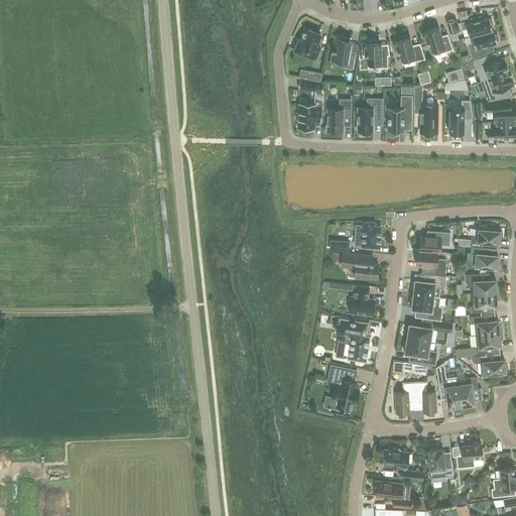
[(469,36),(494,29),(493,29),(491,24),(493,24),(492,18),(490,19),(489,17),(467,23),(466,21),(461,22),(463,29),(467,27),(469,36)]
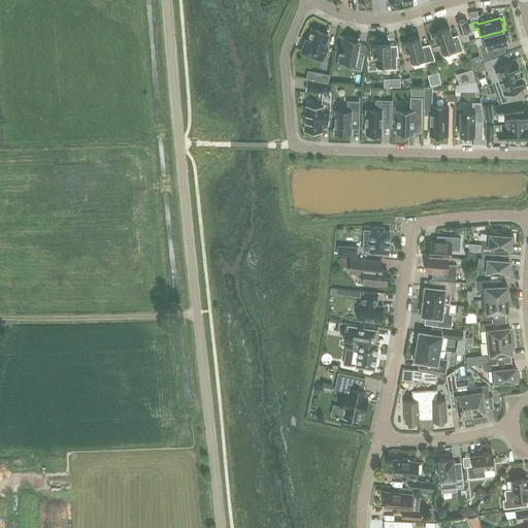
[(461,34),(470,31),(467,20),(457,22),(461,34)]
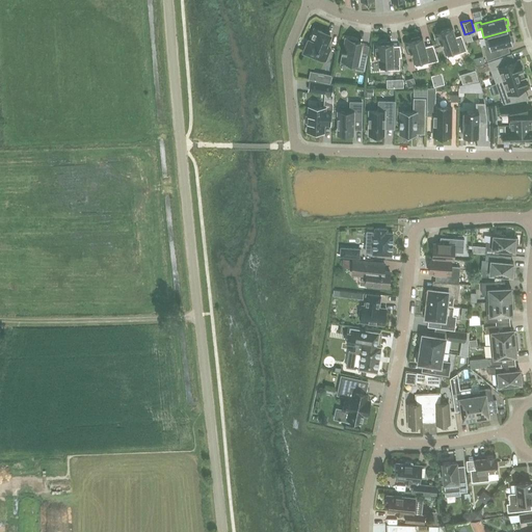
[(325,33),(315,28),(310,40),(309,40),(303,51),(325,59),(330,48),(325,46),(330,35),(328,34),(328,35),(325,34),(325,33)]
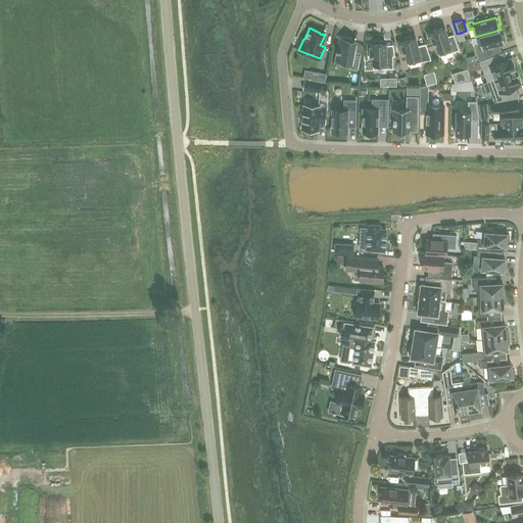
[(444,28),(427,33),(431,43),(433,42),(434,43),(435,42),(439,56),(459,49),(455,37),(448,39),(444,28)]
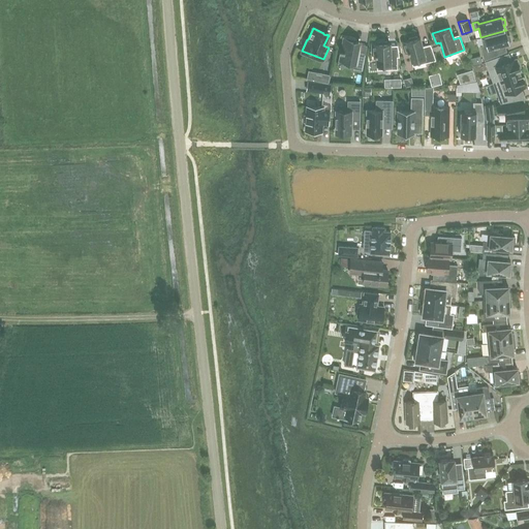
[(506,30),(480,37),(481,37),(484,45),(481,45),(485,60),(497,55),(495,47),(509,43),(509,41),(511,40),(509,34),(507,35),(506,30)]
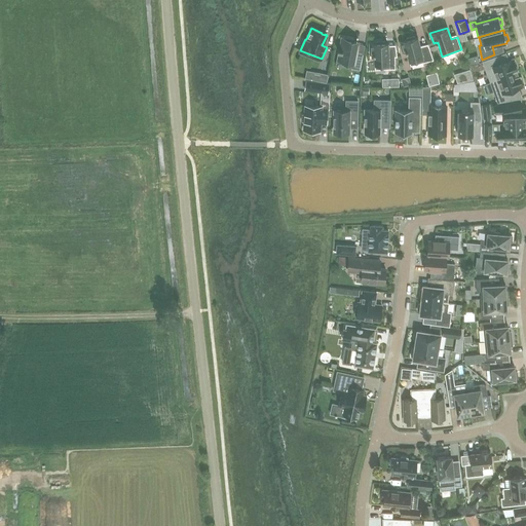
[(400,41),(403,51),(406,50),(406,51),(407,51),(411,65),(434,60),(429,46),(420,49),(417,37),(415,37),(415,36),(406,38),(407,40),(400,41)]
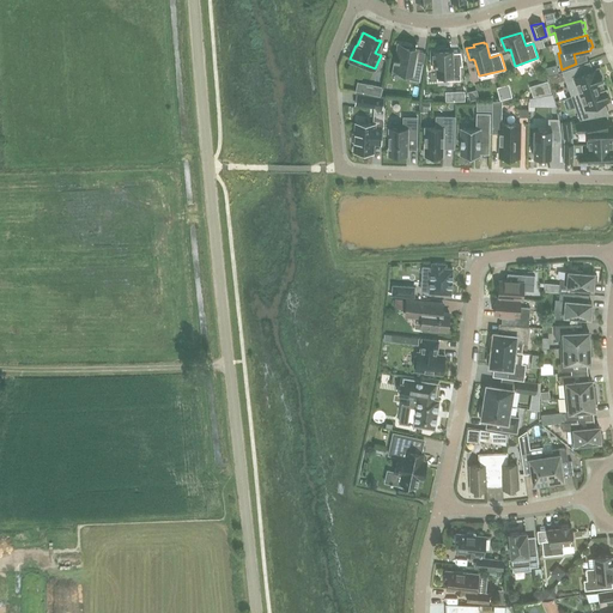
[(396,60),(394,70),(411,72),(410,79),(419,82),(423,64),(414,62),(416,49),(405,47),(405,46),(399,44),(396,58),(393,58),(393,60),(396,60)]
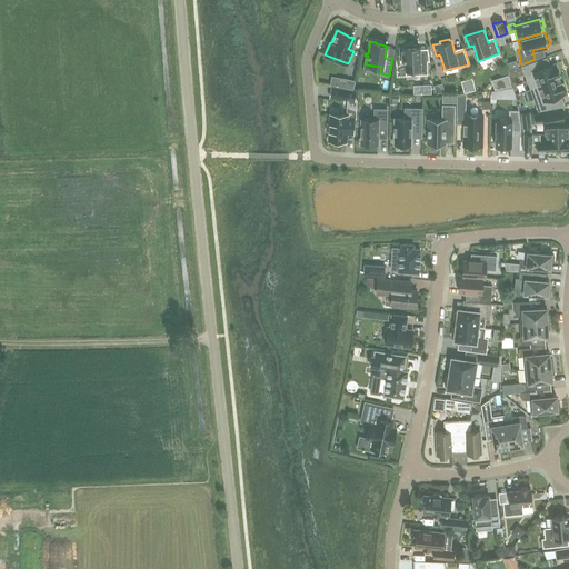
[(407,45),(407,47),(400,47),(400,58),(403,58),(403,59),(406,59),(406,75),(428,73),(427,59),(420,59),(419,46),(417,46),(417,43),(407,45)]
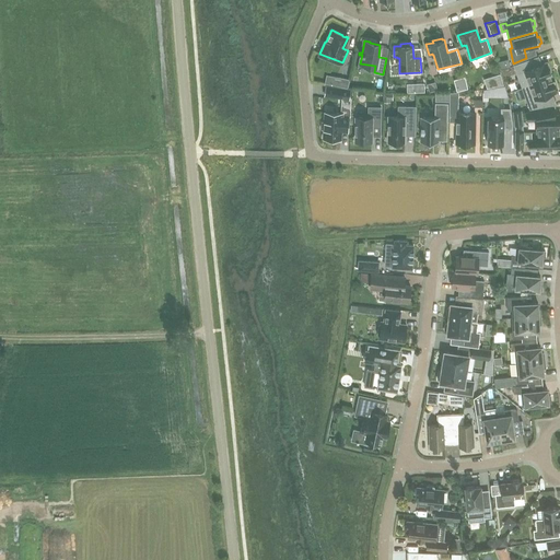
[(523,88),(551,77),(549,73),(550,72),(550,71),(551,71),(548,62),(547,62),(531,68),(527,60),(514,65),(523,88)]
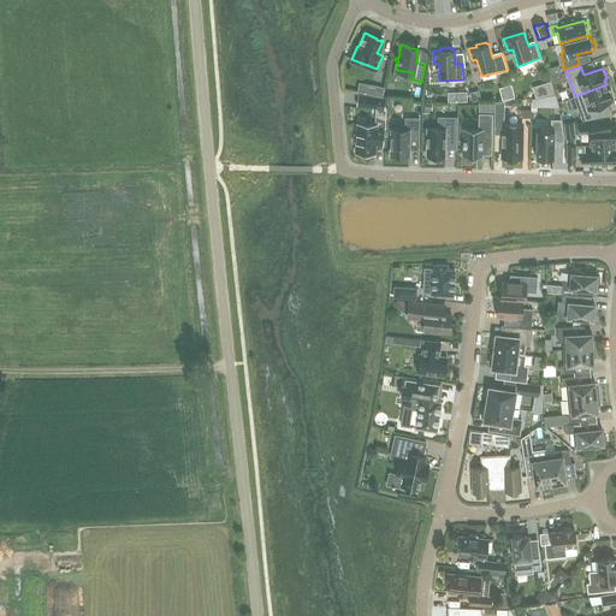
[(535,96),(554,93),(550,81),(532,87),(535,96)]
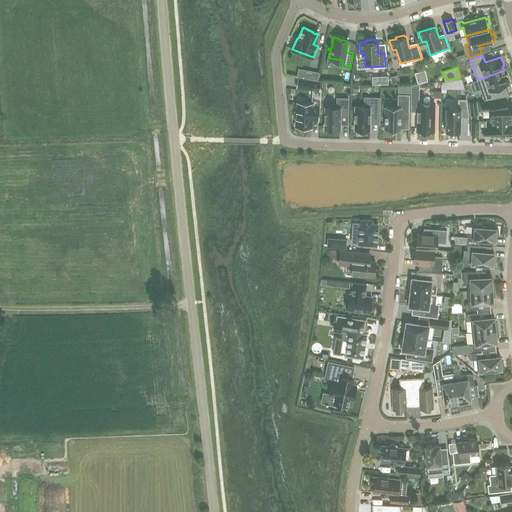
[(320,74),(299,70),(297,78),(318,82),(320,74)]
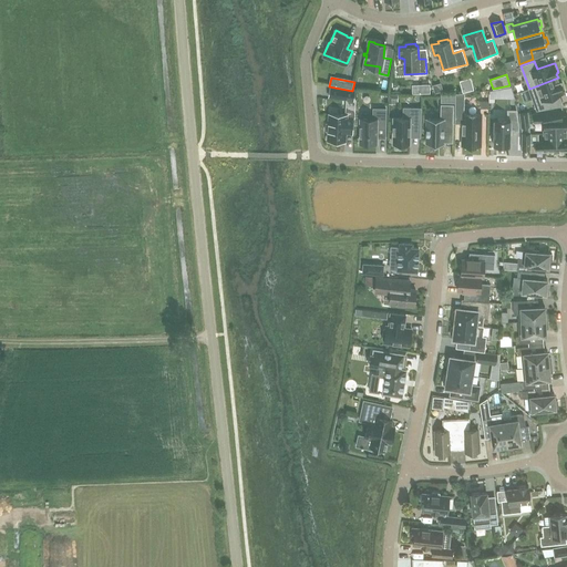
[(552,107),(548,98),(565,92),(564,91),(565,91),(563,82),(560,83),(560,81),(559,82),(558,78),(529,89),(537,110),(552,107)]
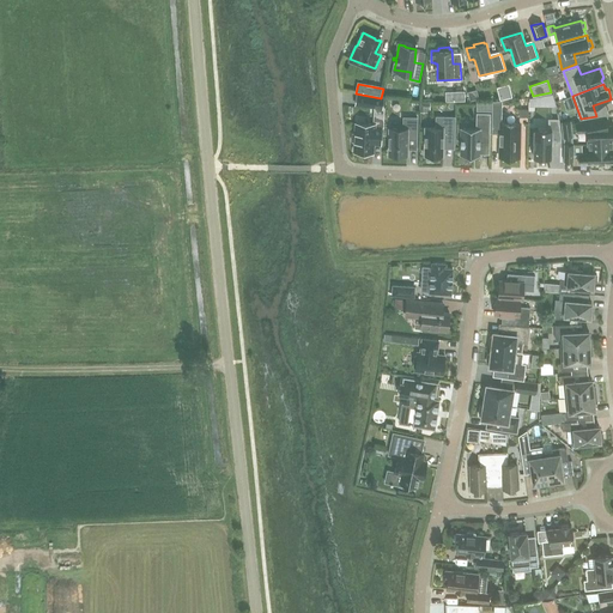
[(510,86),(497,90),(501,102),(513,99),(510,86)]
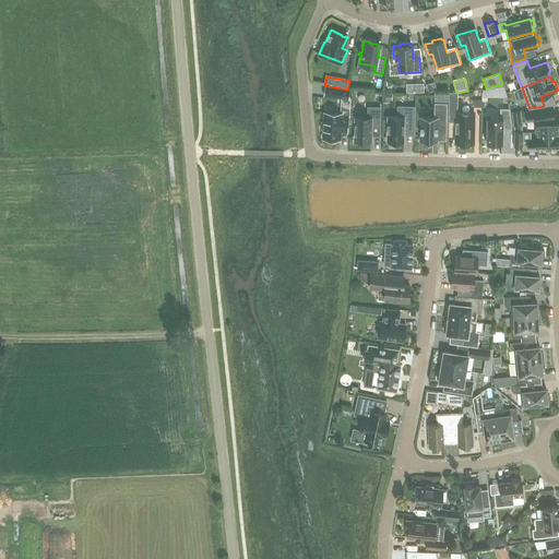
[(435,84),(427,85),(429,94),(437,92),(435,84)]
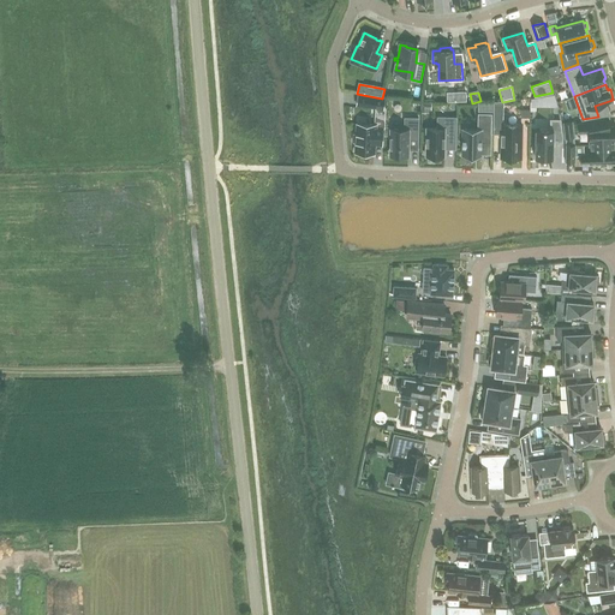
[(466,94),(447,94),(448,105),(467,103),(466,94)]
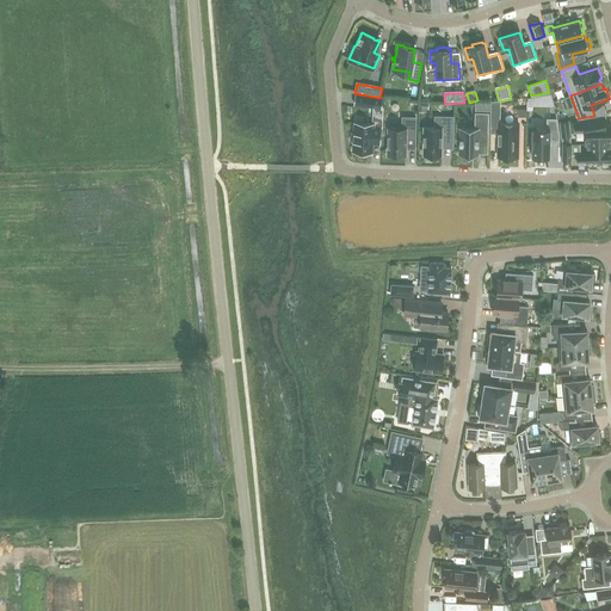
[(383,99),(356,96),(355,107),(374,110),(383,110),(383,99)]
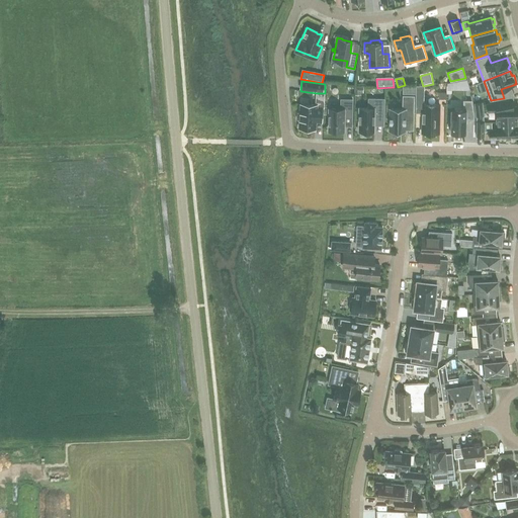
[(416,112),(423,112),(422,132),(425,132),(425,134),(436,135),(436,133),(439,133),(439,104),(423,103),(424,87),(417,88),(416,112)]
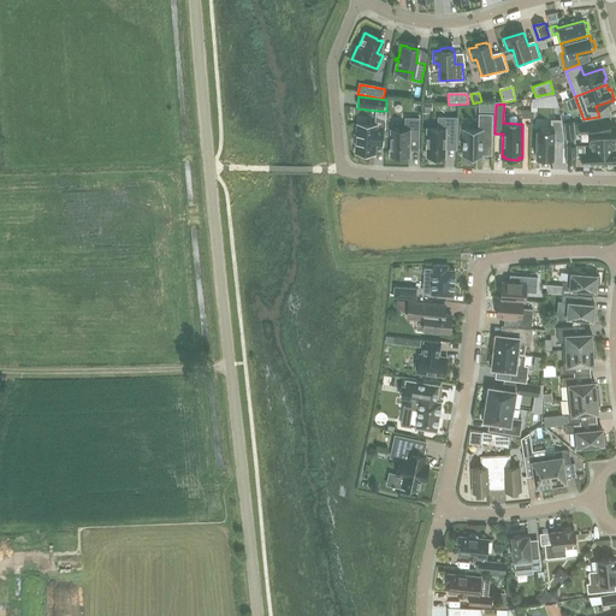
[(421,114),(430,114),(430,112),(432,112),(432,105),(422,105),(421,114)]
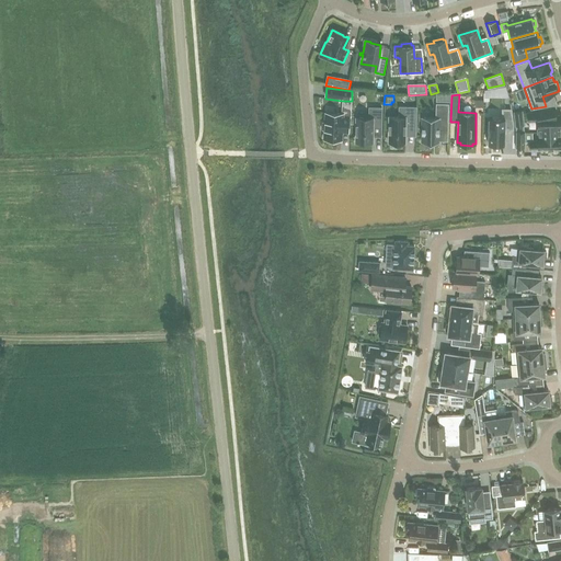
[(343,101),(342,114),(342,116),(350,117),(352,101),(343,101)]
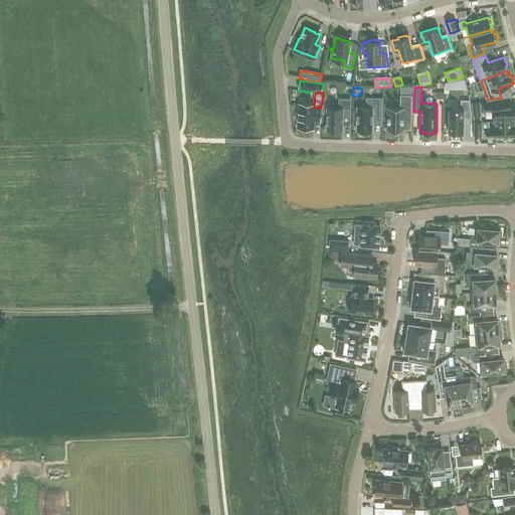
[(412,94),(400,94),(400,107),(387,107),(387,130),(403,130),(403,118),(411,118),(412,94)]
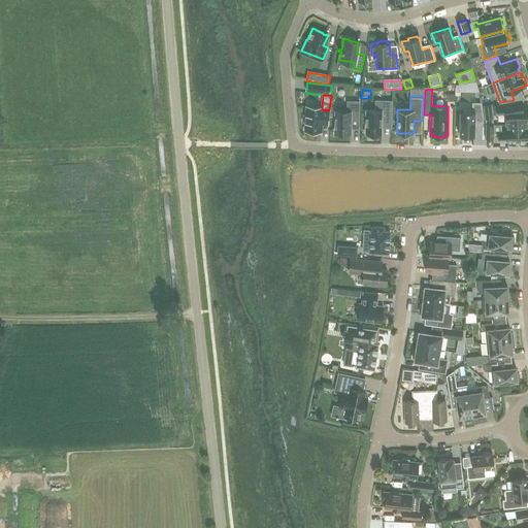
[(381,119),(389,119),(390,100),(375,100),(375,109),(366,109),(365,133),(381,133),(381,119)]
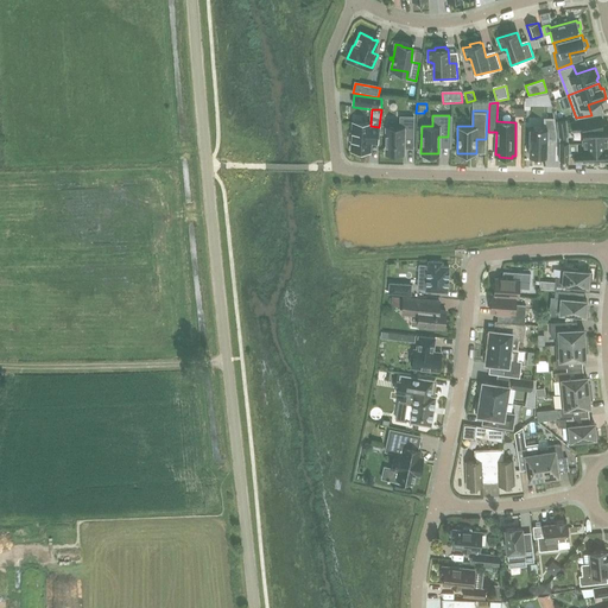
[(583,130),(583,143),(607,141),(607,138),(607,137),(607,124),(602,124),(601,115),(582,119),(582,120),(572,121),(574,131),(583,130)]
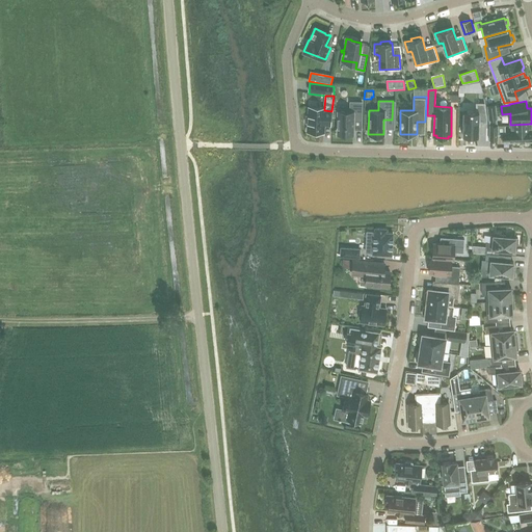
[(350,102),(350,111),(338,111),(338,133),(353,134),(353,120),(362,121),(362,102),(350,102)]
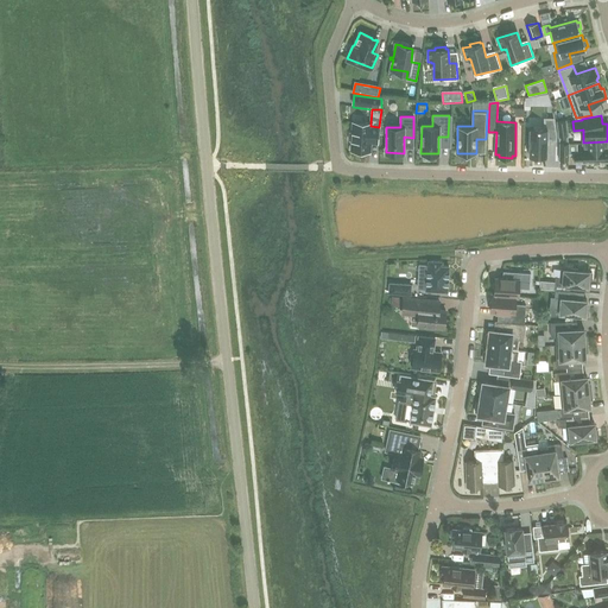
[(543,156),(546,156),(548,139),(556,139),(556,133),(553,118),(544,118),(544,128),(530,127),(530,156),(533,156),(533,159),(543,159),(543,156)]
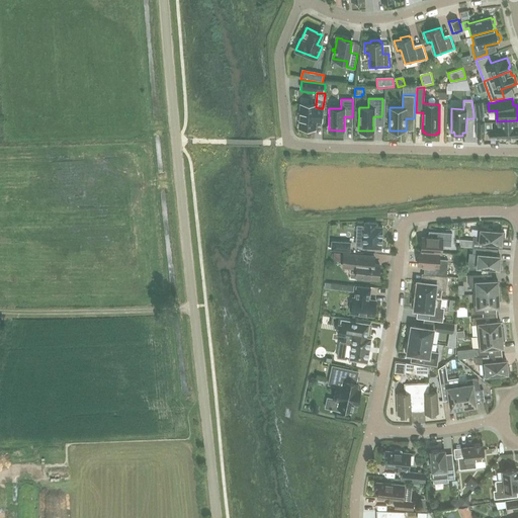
[(483,102),(475,103),(476,115),(484,114),(483,102)]
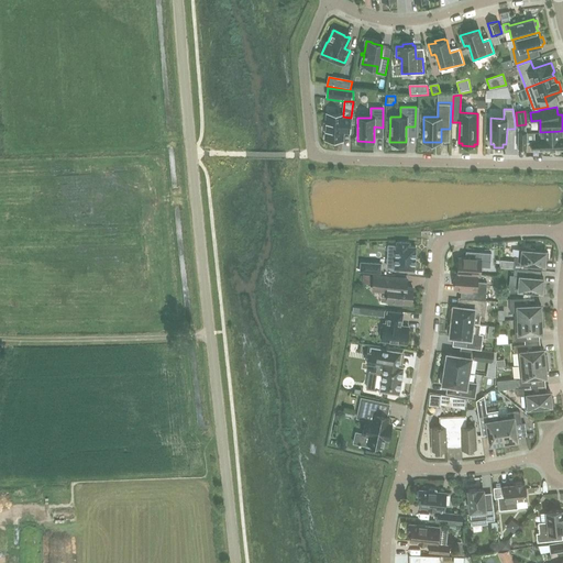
[(342,132),(350,133),(351,118),(343,117),(343,114),(327,113),(326,140),(332,140),(332,142),(340,142),(340,140),(342,141),(342,132)]
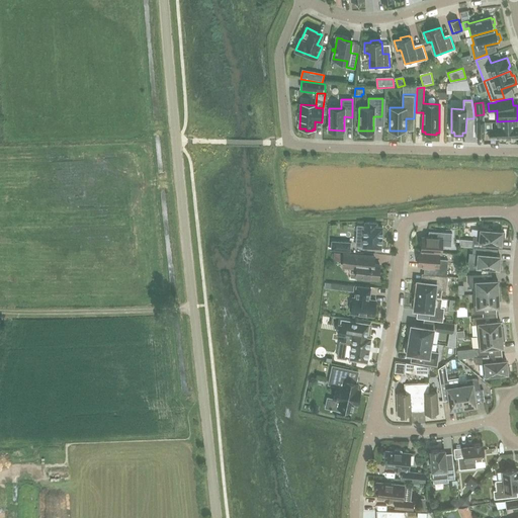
[(517,120),(497,121),(497,130),(489,130),(489,137),(512,136),(512,138),(517,137),(517,120)]
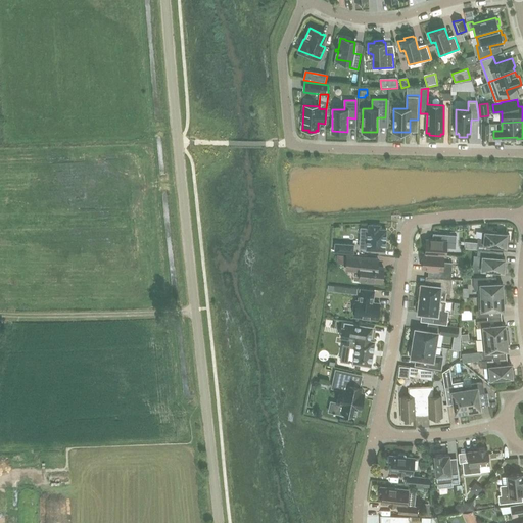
[(481,137),(489,137),(489,123),(481,124),(481,137)]
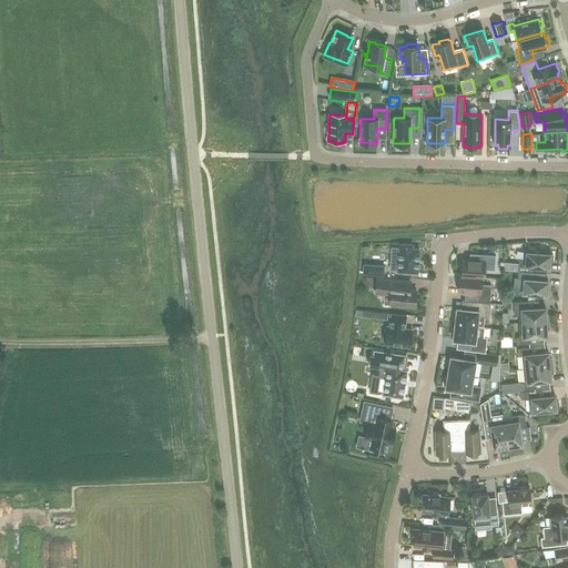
[(401,243),(401,247),(399,247),(398,271),(418,272),(419,249),(413,249),(413,244),(401,243)]
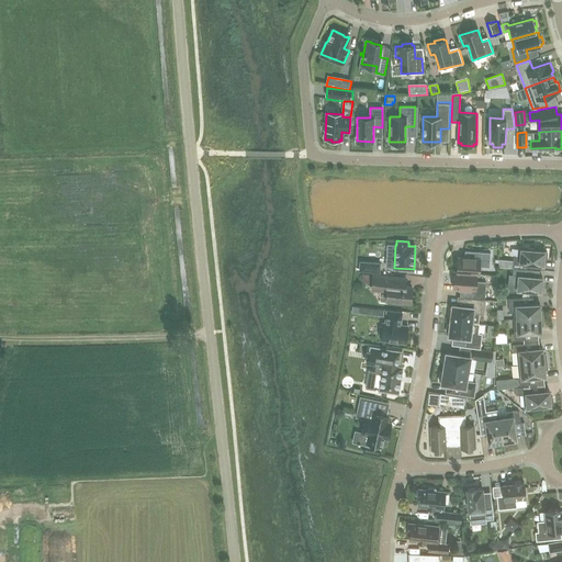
[(513,268),(514,268),(527,269),(527,263),(543,265),(544,258),(547,258),(547,251),(544,251),(544,250),(534,249),(534,248),(527,248),(527,249),(518,248),(517,256),(514,256),(513,268)]
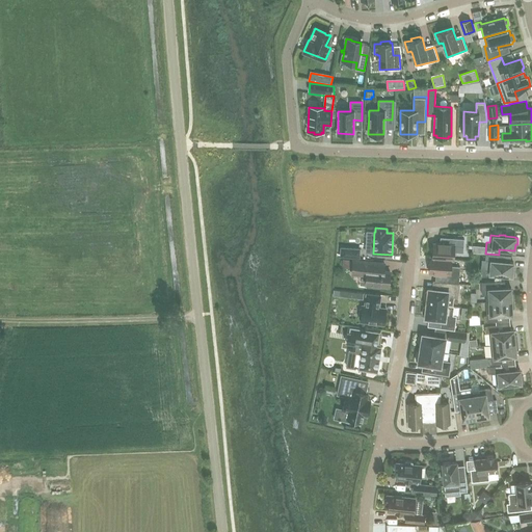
[(451,259),(453,260),(454,251),(463,253),(464,239),(452,238),(452,244),(433,243),(433,245),(431,247),(431,250),(432,251),(432,257),(432,258),(451,259)]
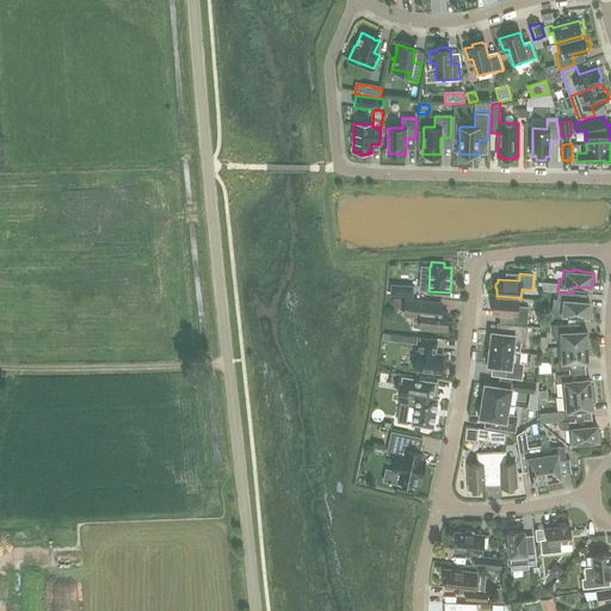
[(390,295),(413,296),(414,285),(390,283),(390,295)]
